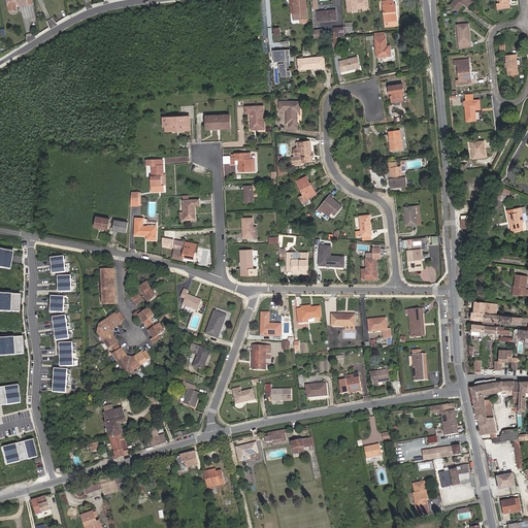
[(6,0),(9,11),(17,10),(15,5),(15,4),(19,3),(19,5),(19,6),(27,5),(26,0),(6,0)]
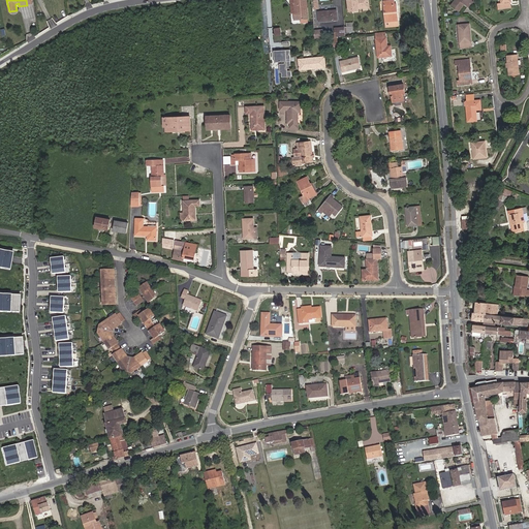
[(287,0),(288,1),(291,1),(291,18),(289,19),(290,24),(305,22),(302,0),(300,0),(299,0),(287,0)]
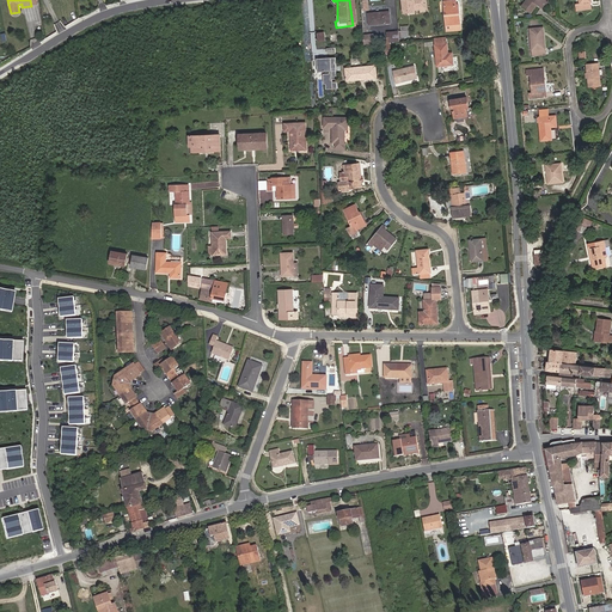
[(528,11),(531,7),(527,2),(530,0),(532,0),(536,4),(537,5),(540,0),(519,0),(519,1),(528,11)]
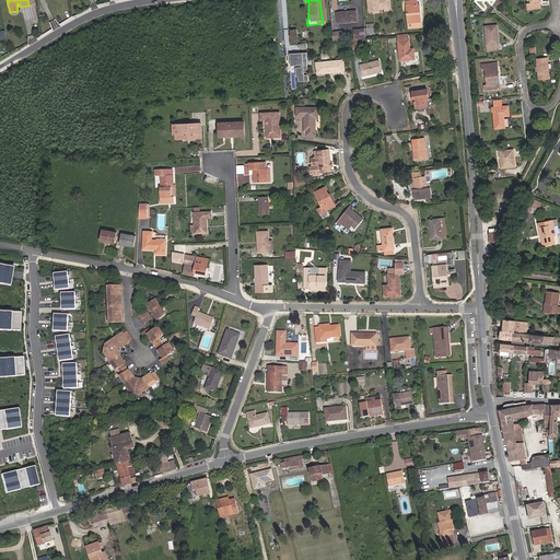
[(539,2),(538,0),(528,0),(528,3),(524,3),(524,10),(538,9),(538,2),(539,2)]
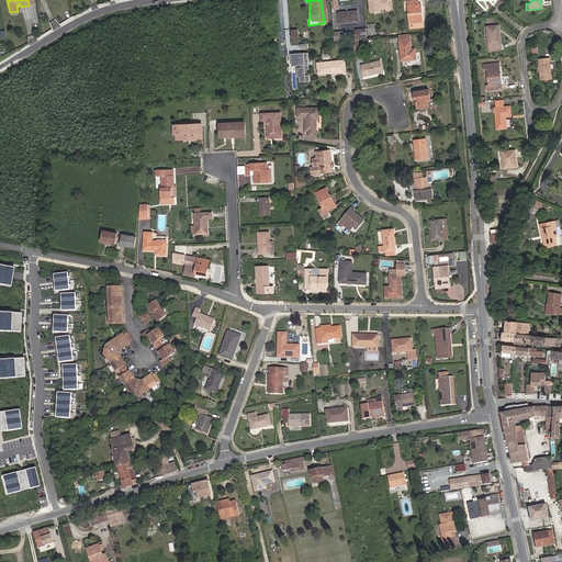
[(372,6),(369,6),(370,15),(391,13),(390,1),(372,2),(372,6)]
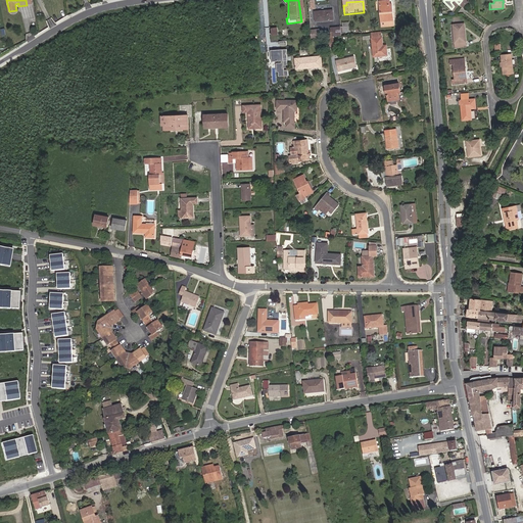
[(378,4),(380,29),(385,29),(385,24),(392,22),(390,8),(390,6),(389,7),(388,7),(388,5),(388,3),(378,4)]
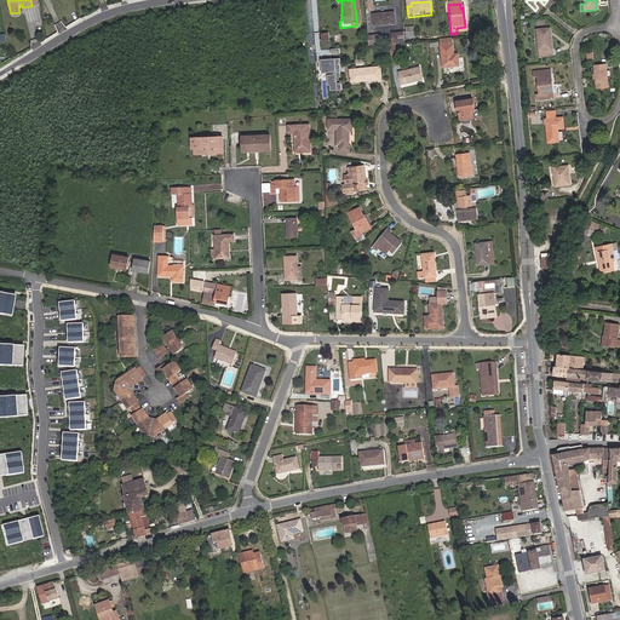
[(394,17),(369,19),(371,29),(394,28),(394,17)]
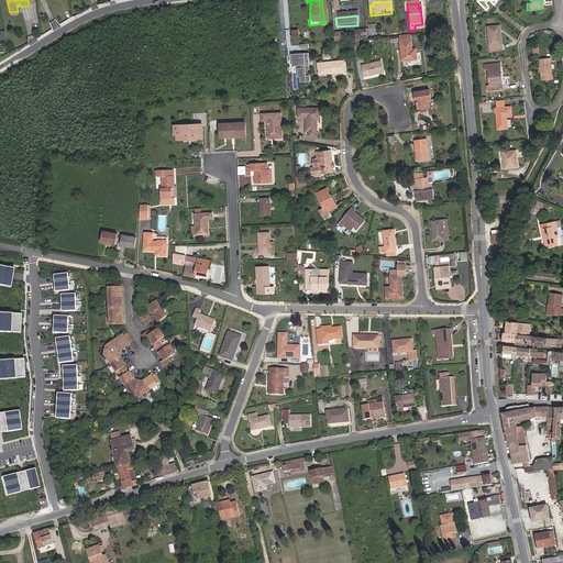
[(501,50),(499,25),(487,26),(488,51),(501,50)]
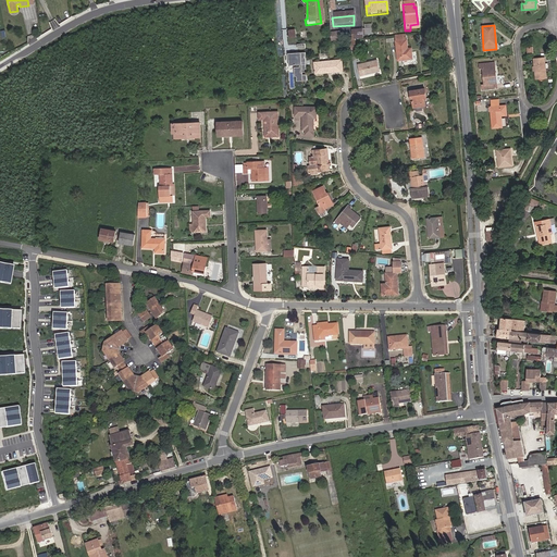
[(353,33),(353,41),(362,40),(361,31),(353,33)]
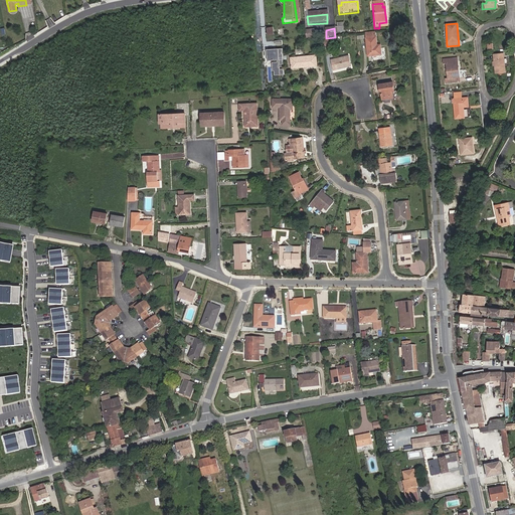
[(374,33),(365,34),(367,58),(380,57),(379,49),(375,50),(374,33)]
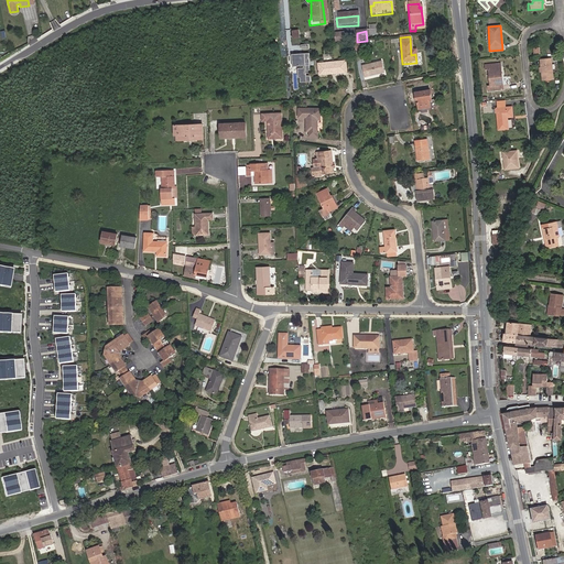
[(310,52),(291,53),(291,66),(297,65),(299,82),(311,80),(310,52)]
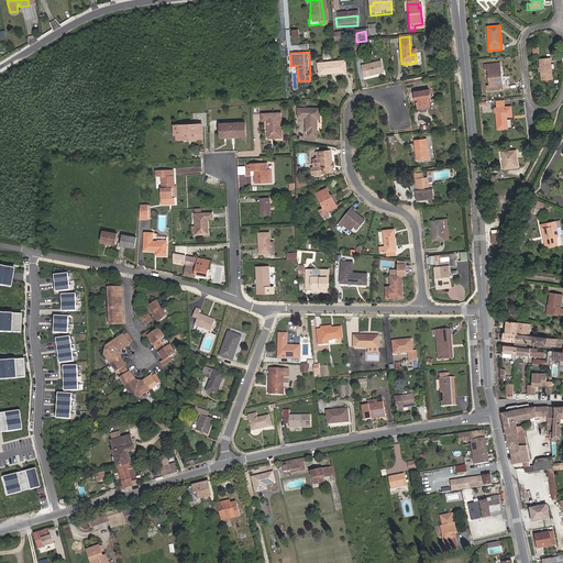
[(551,59),(539,59),(540,79),(552,78),(551,59)]
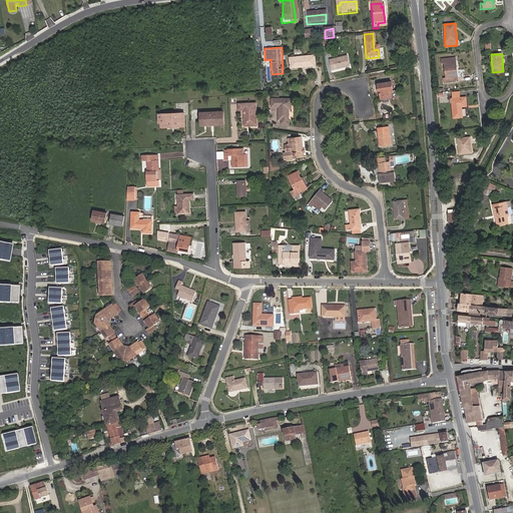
[(444,62),(446,76),(454,76),(457,75),(455,56),(441,56),(442,62),(444,62)]
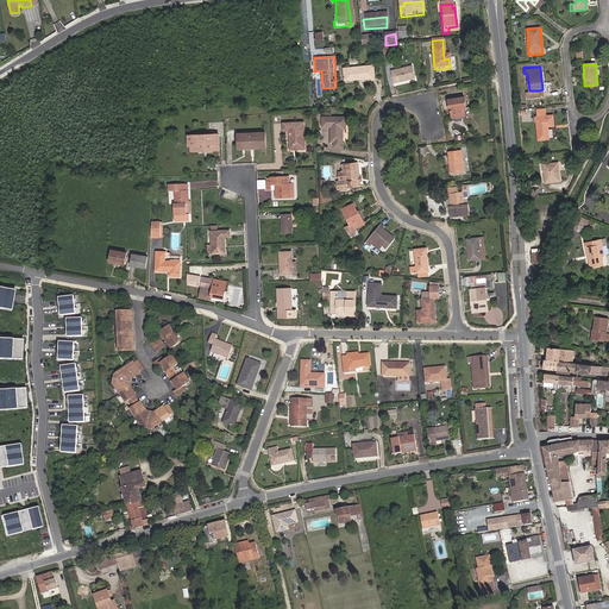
[(343,73),(344,85),(374,81),(372,69),(343,73)]
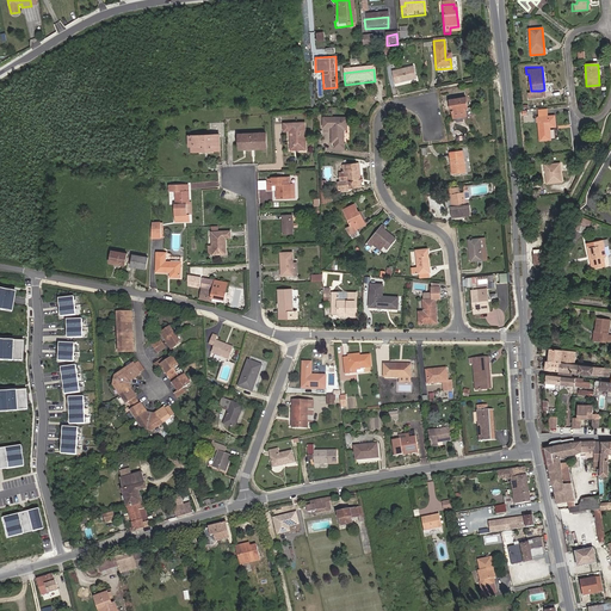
[(389,75),(393,86),(414,80),(412,69),(389,75)]
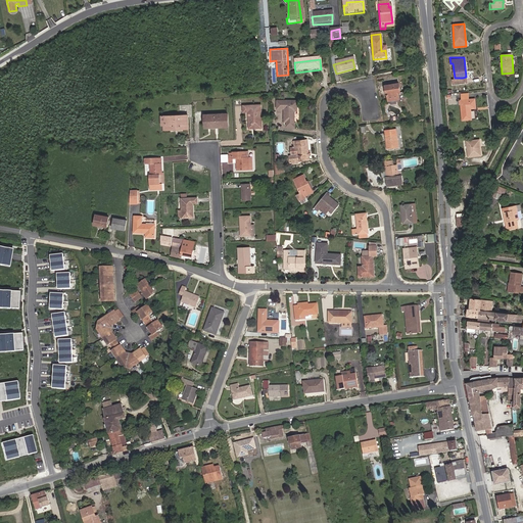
[(398,96),(397,86),(385,88),(387,103),(397,102),(396,97),(398,96)]
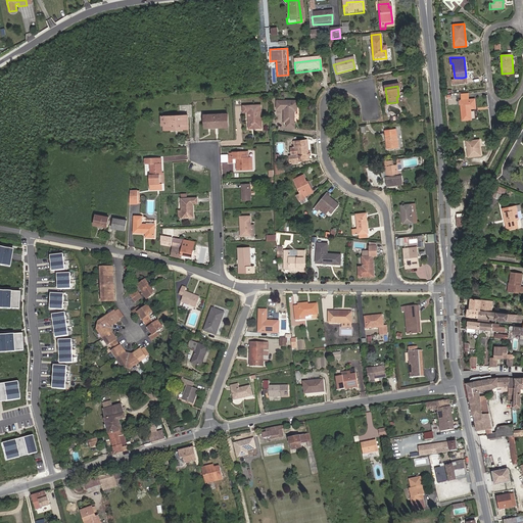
[(463,121),(470,121),(469,109),(476,109),(475,100),(470,100),(461,101),(463,121)]
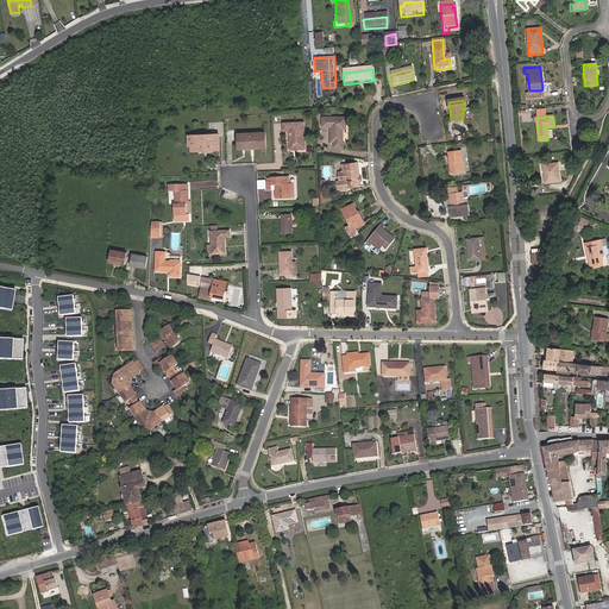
[(347,121),(322,121),(322,131),(333,131),(333,151),(343,151),(343,132),(347,132),(347,121)]
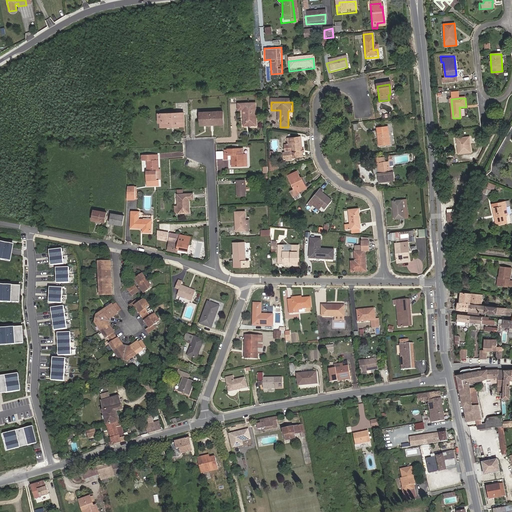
[(254,103),(236,103),(237,109),(242,109),(242,125),(254,125),(254,103)]
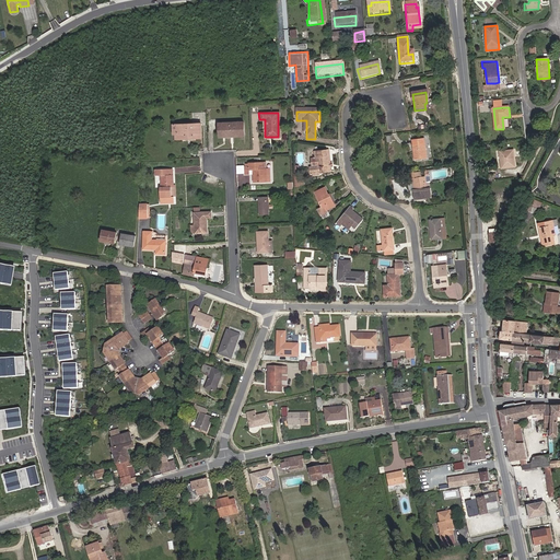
[(218,123),(219,137),(228,136),(228,135),(236,135),(236,136),(242,136),(241,121),(218,123)]
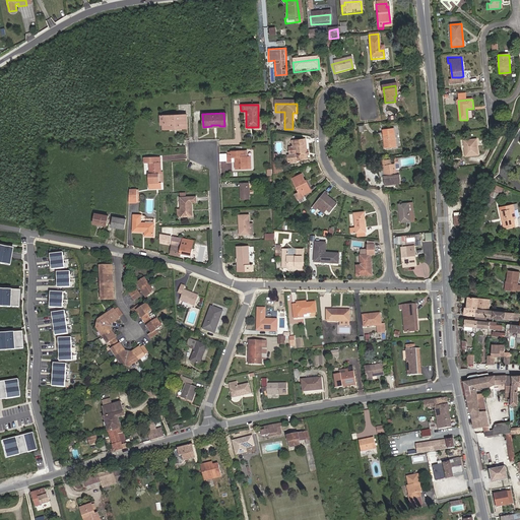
[(164,117),(164,130),(172,130),(172,129),(180,128),(180,129),(185,129),(184,116),(164,117)]
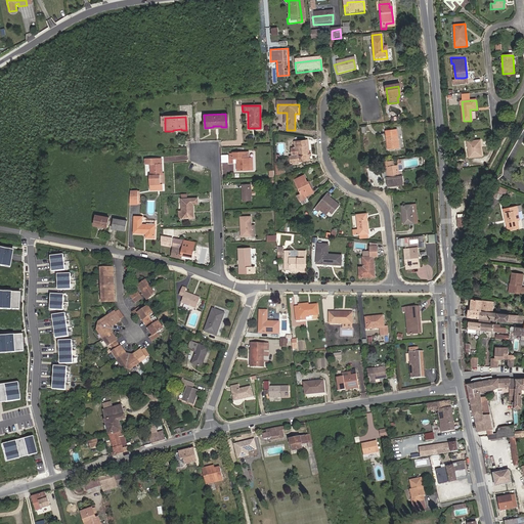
[(395,131),(384,132),(387,151),(398,149),(395,131)]
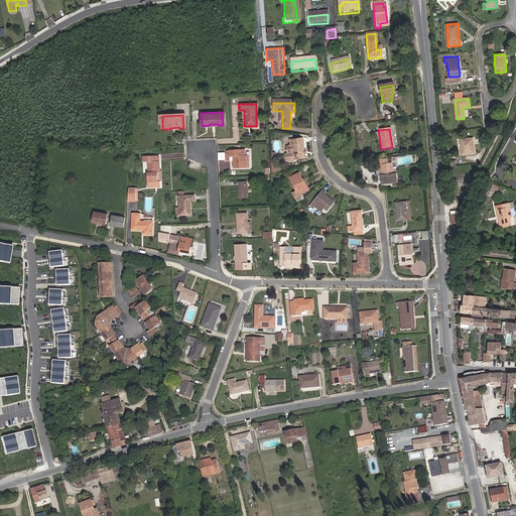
[(472,137),(459,138),(460,154),(473,153),(472,137)]
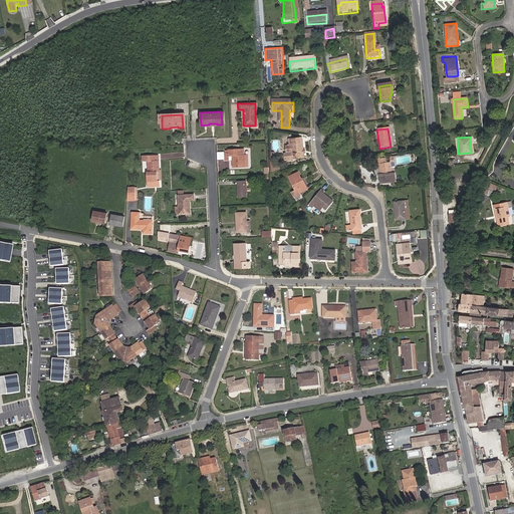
[(306,159),(303,139),(292,140),(294,156),(288,156),(289,164),(297,163),(296,160),(306,159)]
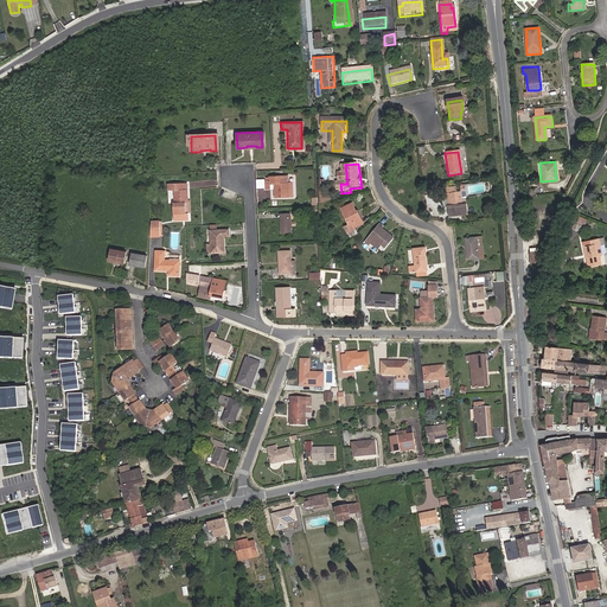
[(270,177),(267,178),(267,180),(266,180),(266,187),(274,187),(275,196),(291,195),(291,184),(287,184),(285,181),(285,176),(270,177)]
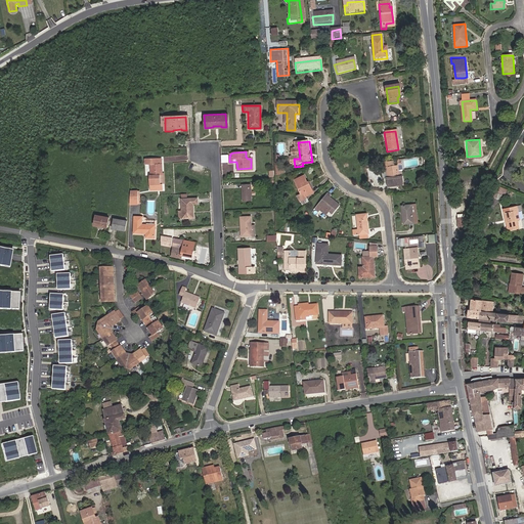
[(159,164),(159,157),(146,158),(146,164),(151,164),(151,174),(149,174),(149,189),(163,189),(163,184),(161,184),(162,173),(163,173),(163,164),(159,164)]
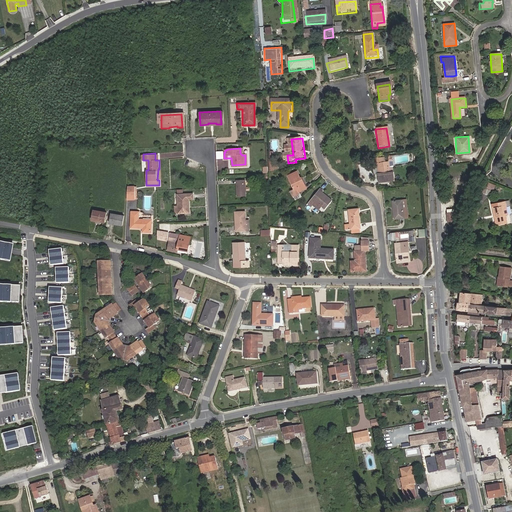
[(273,161),(268,162),(269,171),(277,171),(277,167),(273,167),(273,161)]
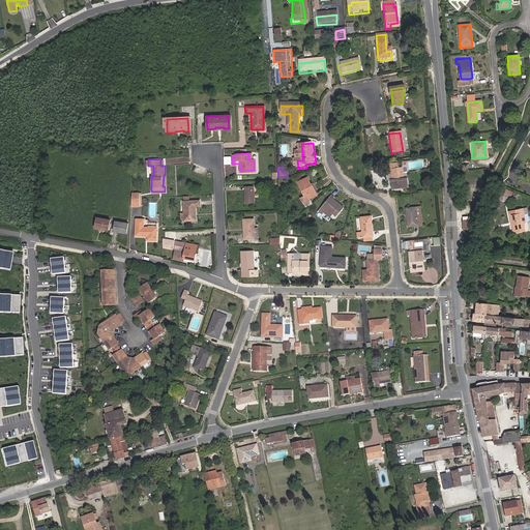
[(402,168),(390,169),(384,170),(386,181),(389,181),(390,189),(400,189),(399,180),(403,180),(402,168)]
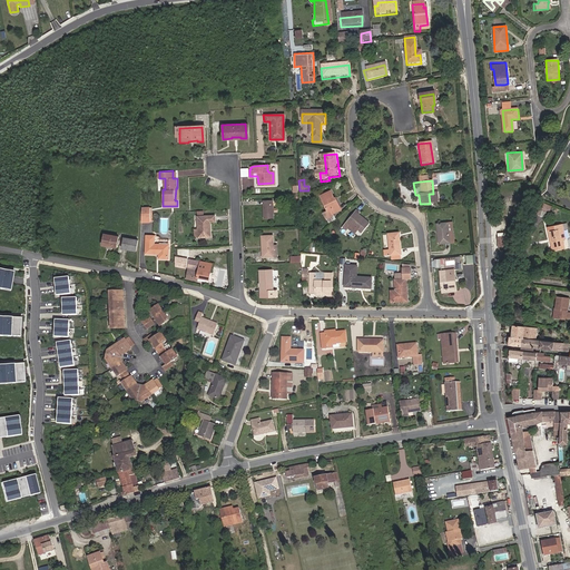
[(334,203),(332,195),(322,197),(326,212),(331,210),(332,214),(341,210),(337,202),(334,203)]
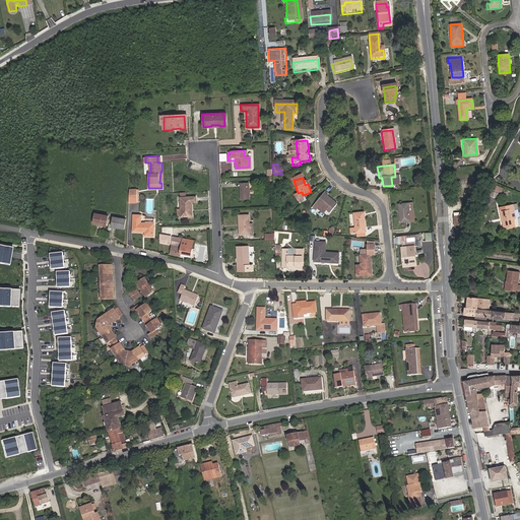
[(250,198),(249,182),(239,183),(240,199),(250,198)]
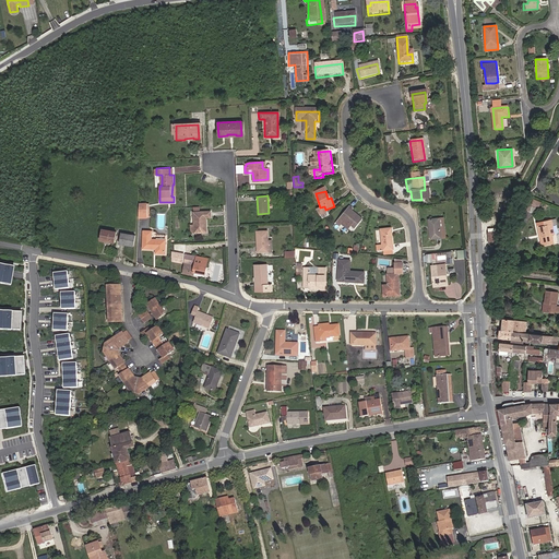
[(542,205),(532,201),(528,206),(539,211),(542,205)]
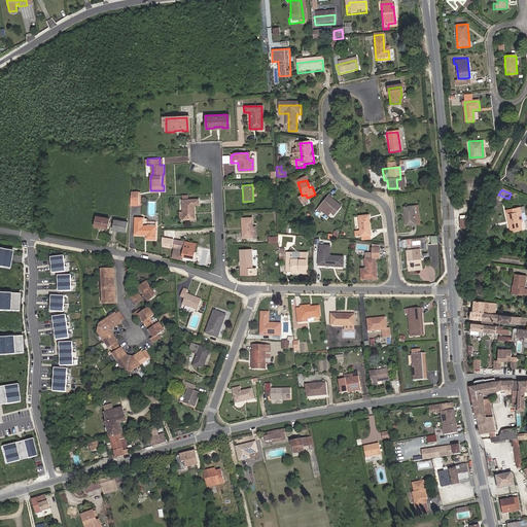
[(307,198),(306,195),(299,197),(301,203),(302,203),(303,207),(309,205),(308,201),(307,198)]
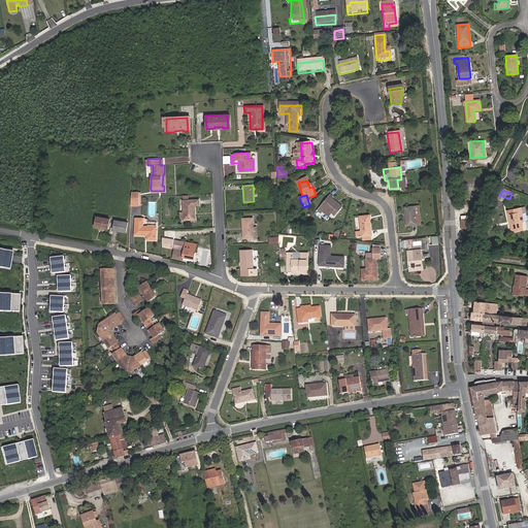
[(141,204),(141,196),(132,196),(132,205),(141,204)]
